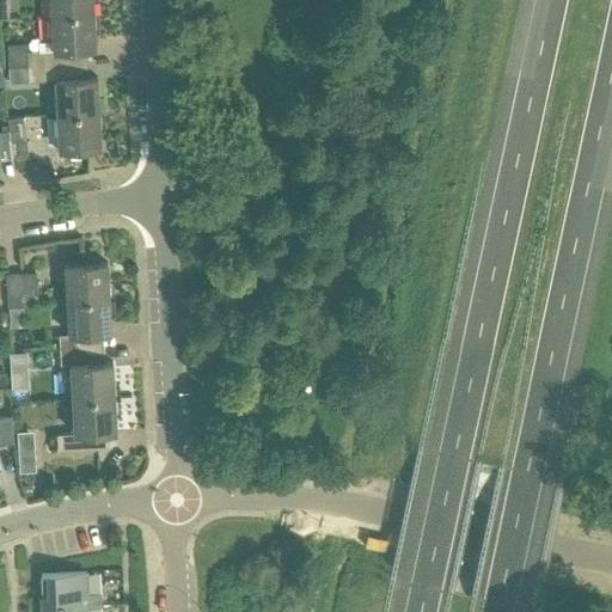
[(50,0),(51,14),(93,12),(92,0),(50,0)]
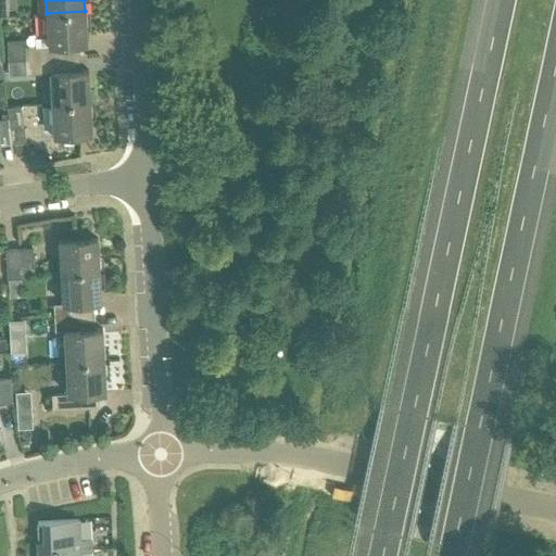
[(86,43),(85,11),(47,13),(49,45),(26,46),(26,41),(7,41),(8,62),(25,61),(70,59),(68,45),(86,43)]
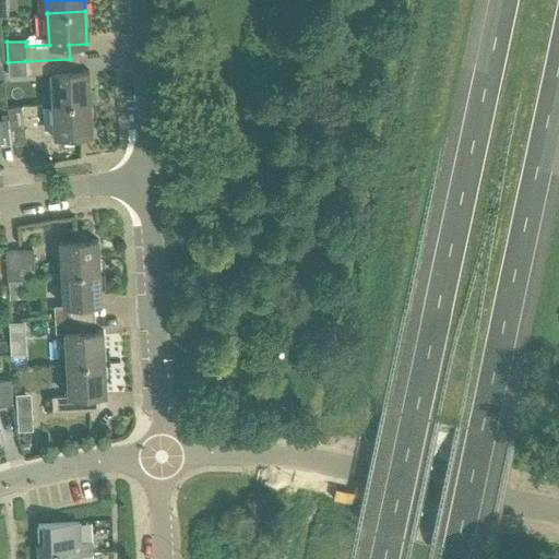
[(70,59),(25,61),(26,73),(50,72),(52,104),(90,103),(88,71),(70,71),(70,59)]
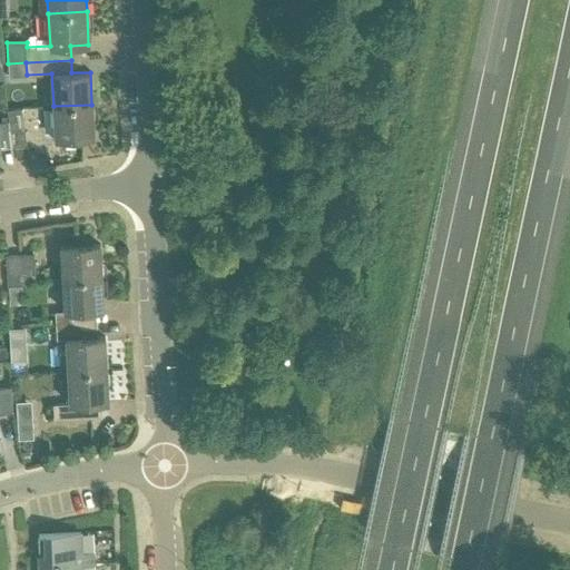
[(91,105),(53,106),(55,138),(94,137),(91,105)]
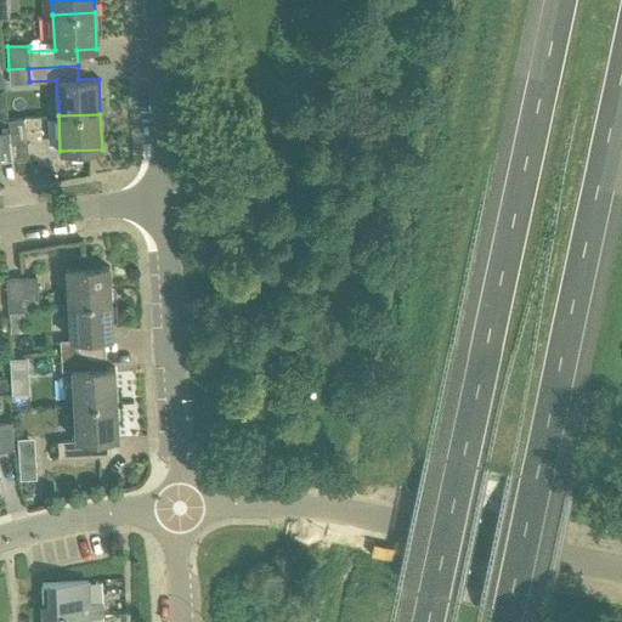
[(7,119),(13,159),(28,157),(22,118),(7,119)]
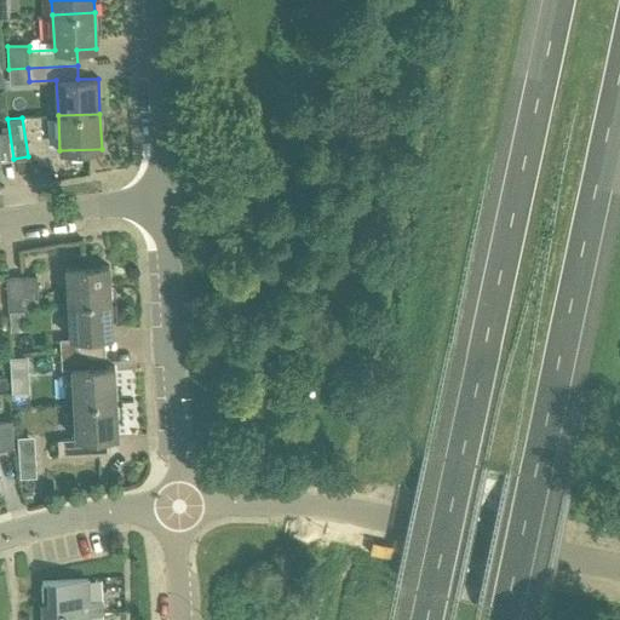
[(65,269),(68,303),(110,300),(108,267),(65,269)]
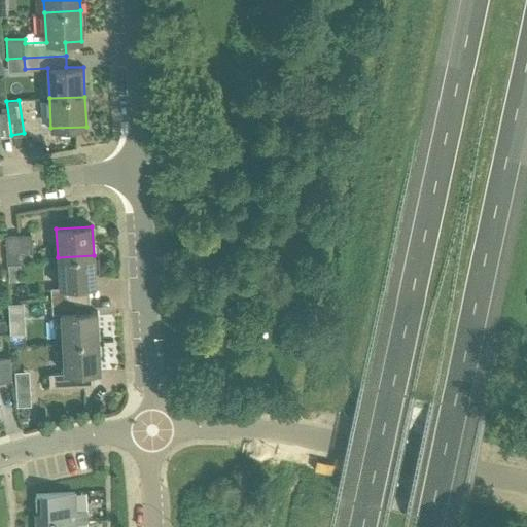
[(5,236),(7,265),(20,264),(20,260),(32,258),(31,235),(5,236)]
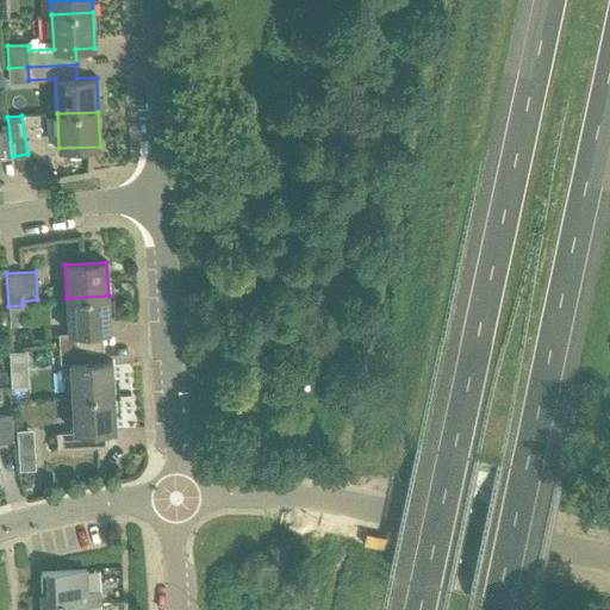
[(58,334),(58,348),(91,346),(91,331),(110,330),(109,296),(67,298),(69,332),(58,334)]
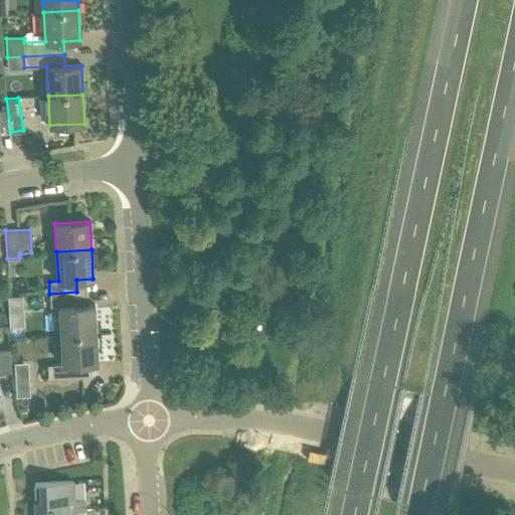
[(59,307),(60,335),(96,333),(94,305),(77,306),(76,292),(49,294),(50,307),(59,307)]
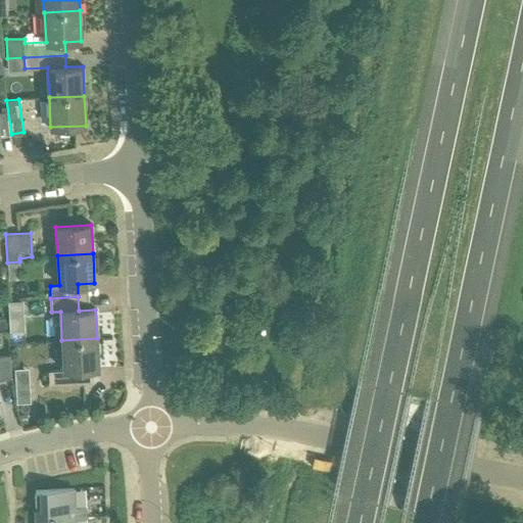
[(22,300),(8,301),(9,316),(24,316),(22,300)]
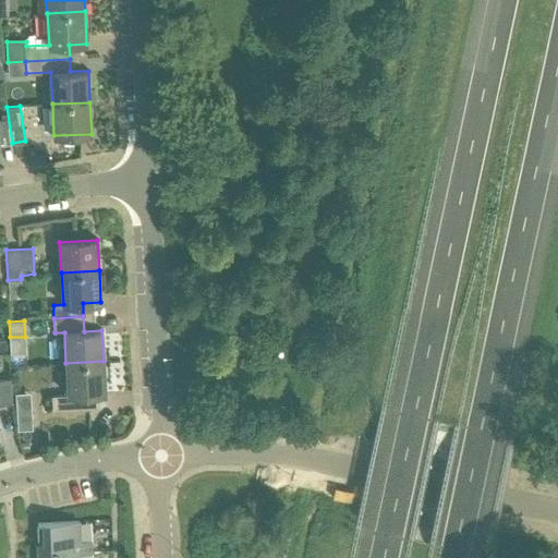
[(104,361),(65,363),(68,395),(52,396),(52,410),(88,408),(88,395),(106,393),(104,361)]
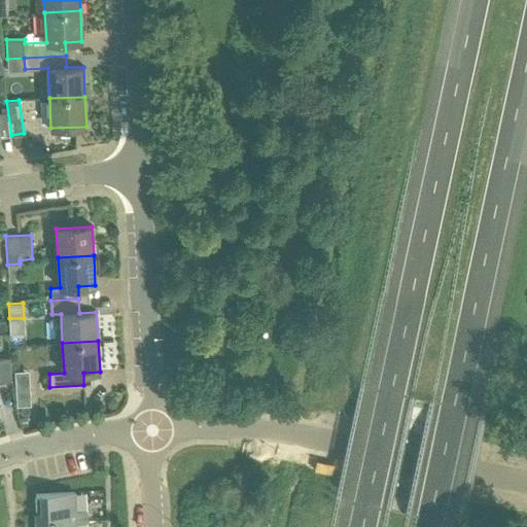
[(0,382),(11,380),(10,358),(0,358),(0,382)]
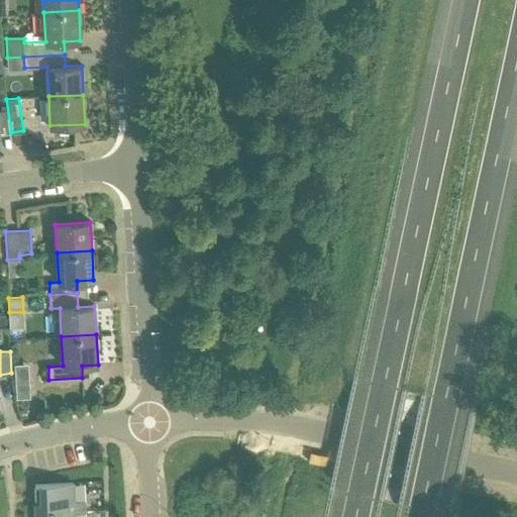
[(15,383),(16,400),(30,399),(29,382),(15,383)]
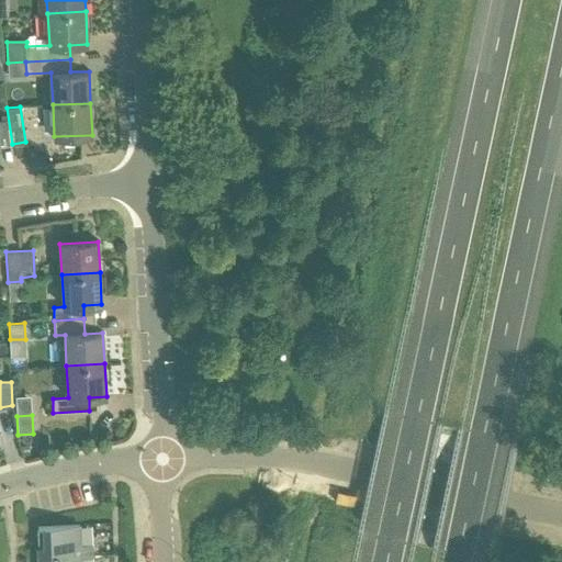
[(40,557),(80,555),(91,554),(91,543),(79,544),(79,525),(37,526),(38,557),(40,557)]
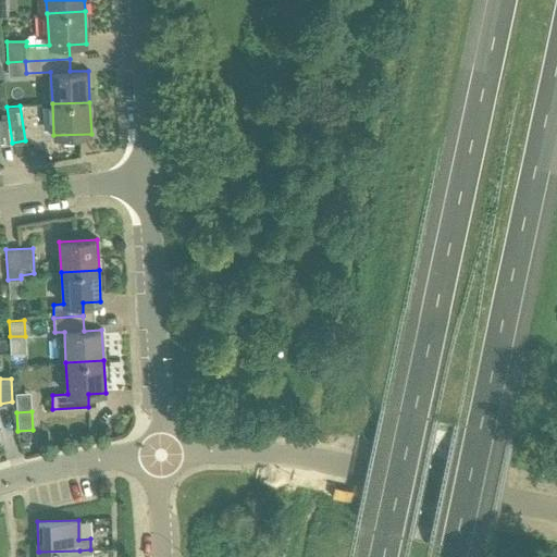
All buildings are outlined.
